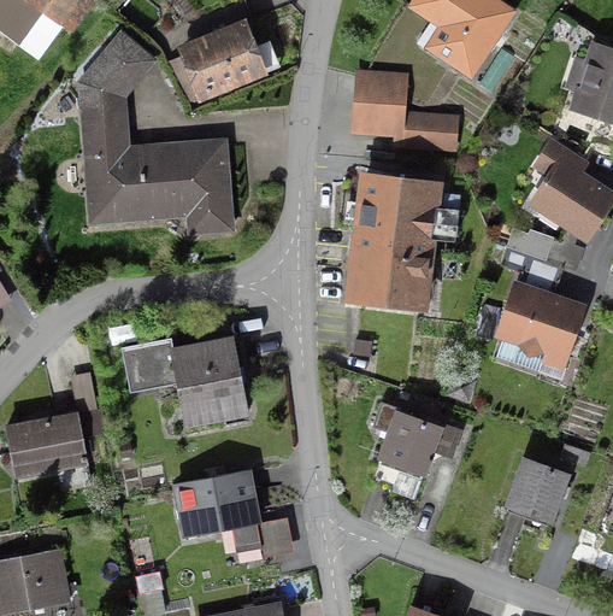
[(0,0),(0,28),(40,58),(63,27),(72,34),(96,0),(0,0)]
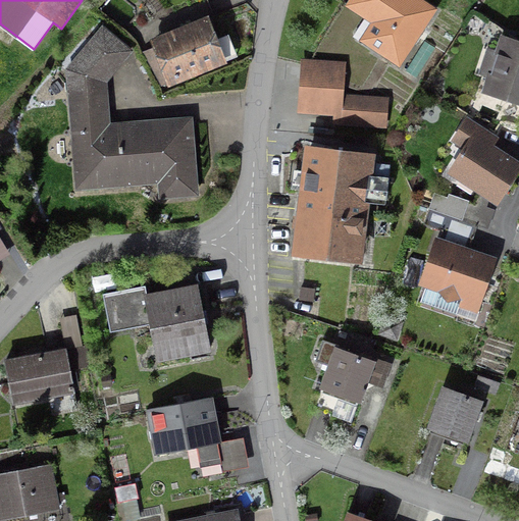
[(354,0),(351,6),(391,32),(379,50),(400,63),(434,10),(418,0),(354,0)]
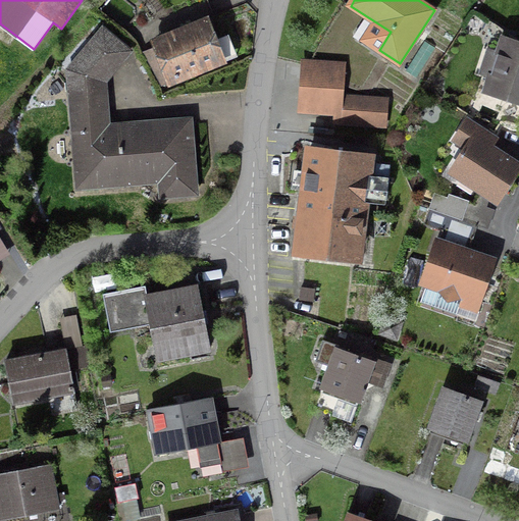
[(211,27),(158,47),(171,83),(194,74),(192,69),(223,58),(211,27)]
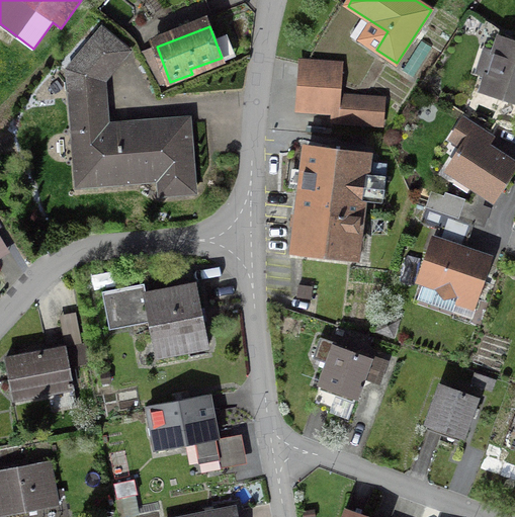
[(103,81),(127,52),(104,32),(72,71),(73,83),(90,82),(96,75),(103,81)]
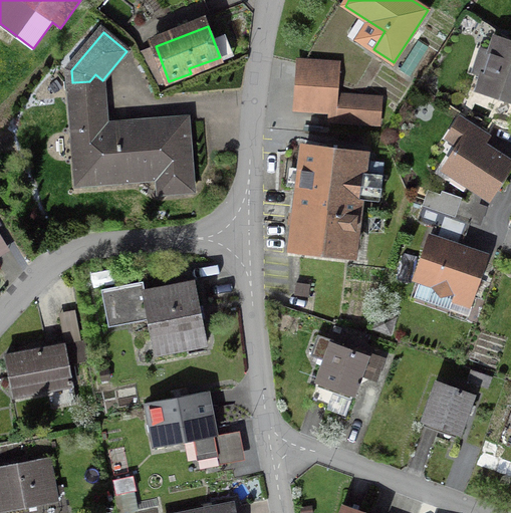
[(510,45),(499,41),(483,89),(510,97),(510,45)]
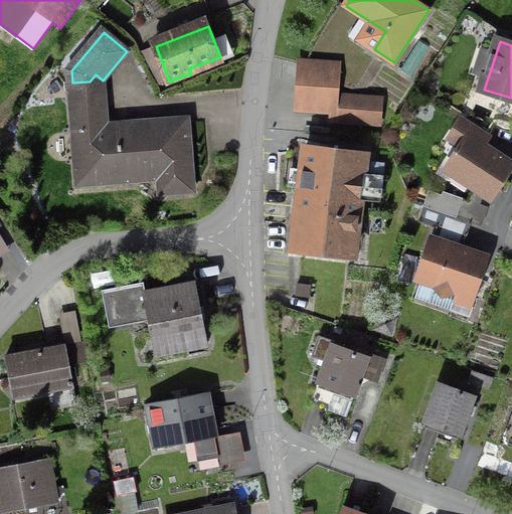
[(344,65),(302,61),(297,113),(335,116),(334,123),(384,127),(387,101),(342,97),(344,65)]
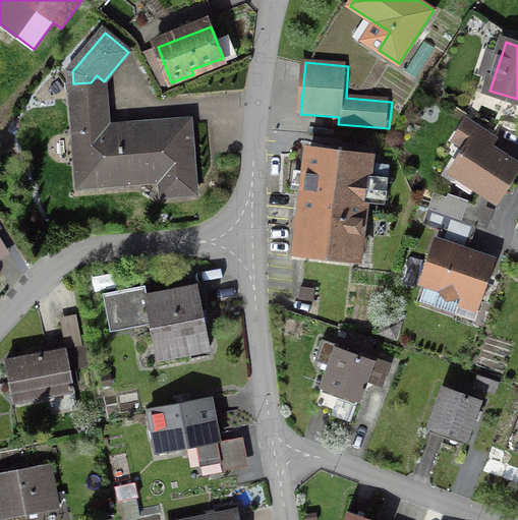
[(104,88),(73,91),(80,186),(150,180),(150,175),(162,174),(164,194),(194,192),(189,122),(107,128),(104,88)]
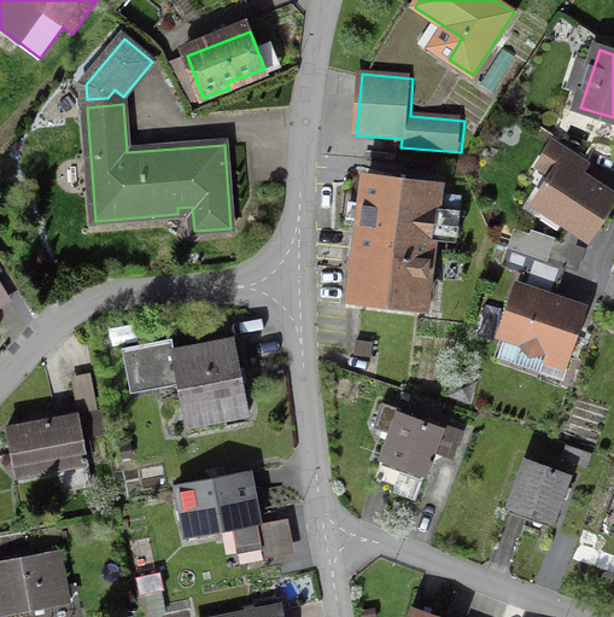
[(563,164),(538,204),(589,237),(613,199),(613,196),(563,164)]
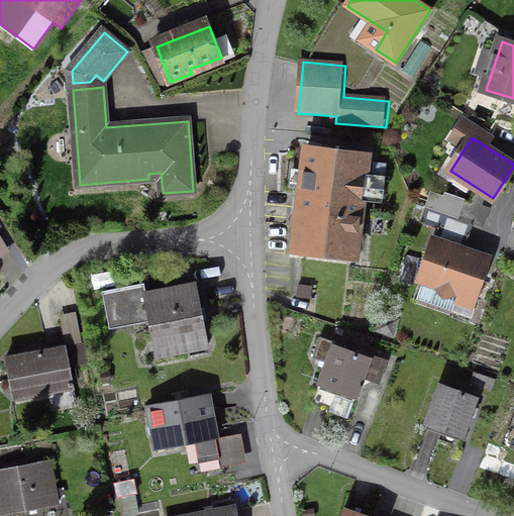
[(304,187),(301,210),(361,217),(363,195),(384,198),(389,159),(308,148),(308,149),(287,146),(282,184),(304,187)]
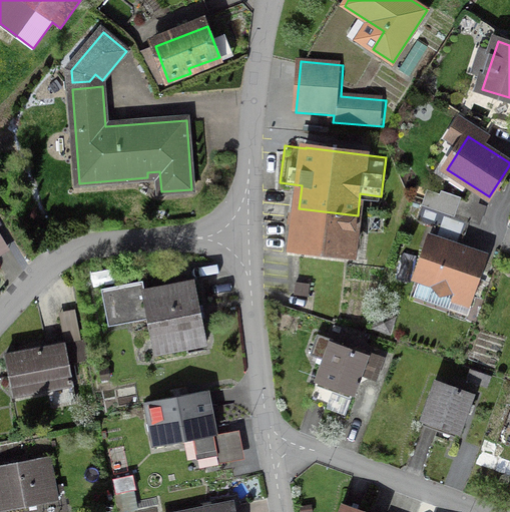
[(426,205),(421,219),(439,226),(445,212),(426,205)]
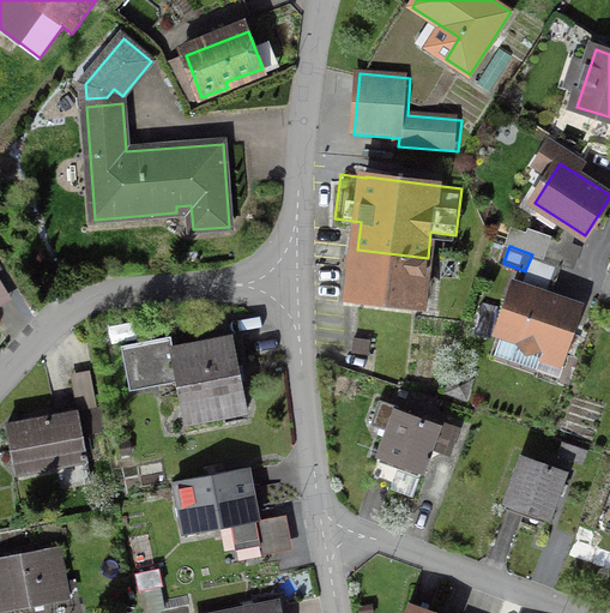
[(428,258),(357,250),(351,294),(422,304),(428,258)]
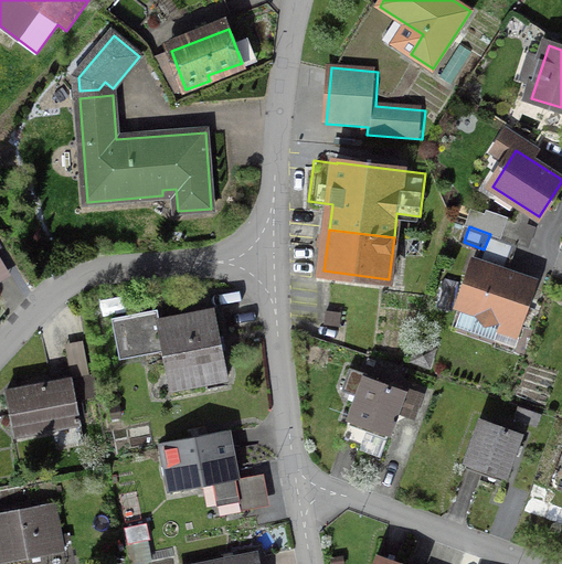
[(467,278),(464,289),(465,295),(462,306),(478,311),(488,321),(501,319),(519,326),(533,284),(476,264),(473,274),(467,278)]
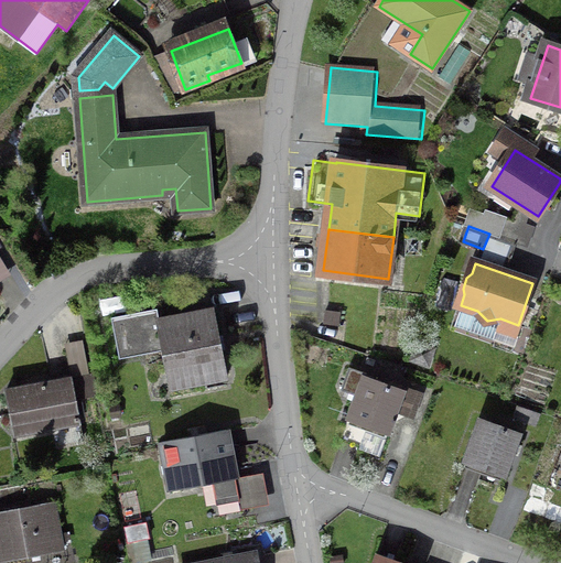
[(190,387),(228,379),(214,310),(160,320),(159,310),(112,318),(121,359),(164,350),(169,372),(185,369),(190,387)]
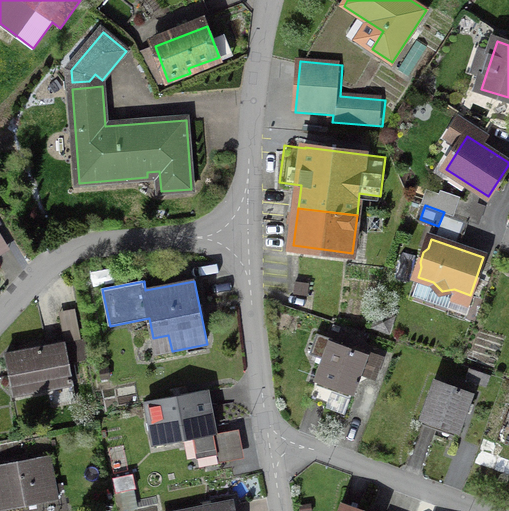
[(366,352),(365,355),(331,342),(310,401),(346,414),(362,368),(376,374),(382,358),(366,352)]
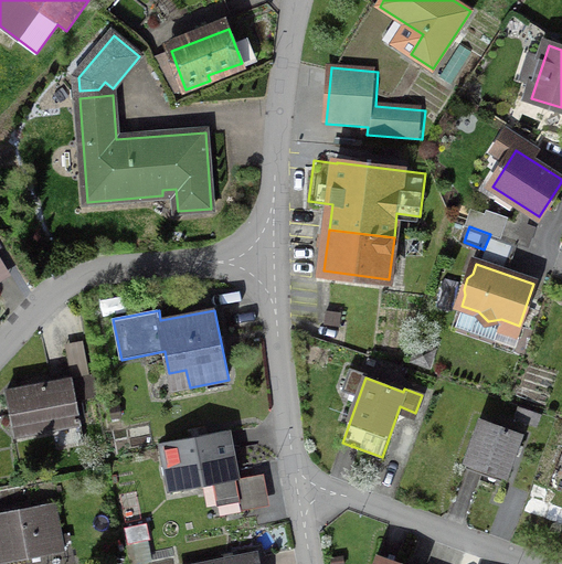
[(7,393),(16,436),(82,424),(73,381),(7,393)]
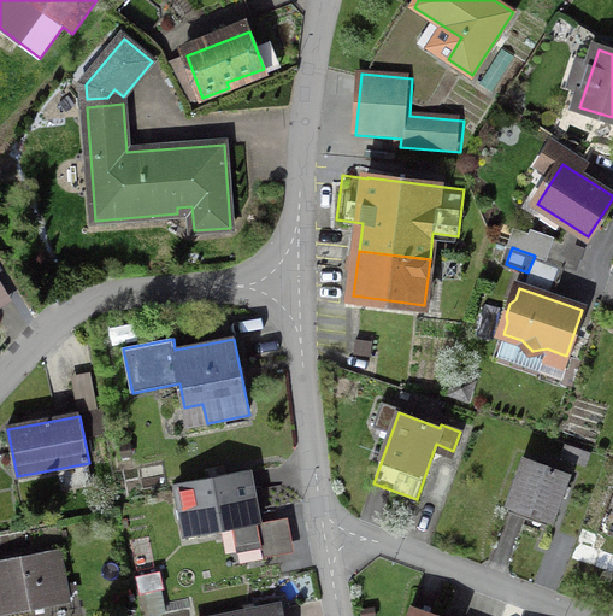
[(570,475),(526,459),(510,505),(553,521),(570,475)]
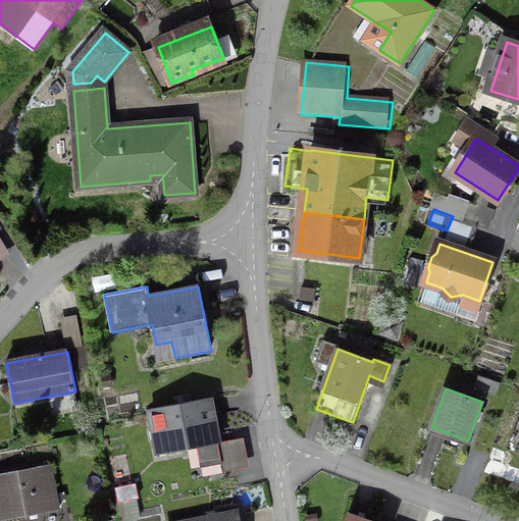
[(211,398),(151,409),(160,454),(199,447),(203,467),(223,463),(211,398)]
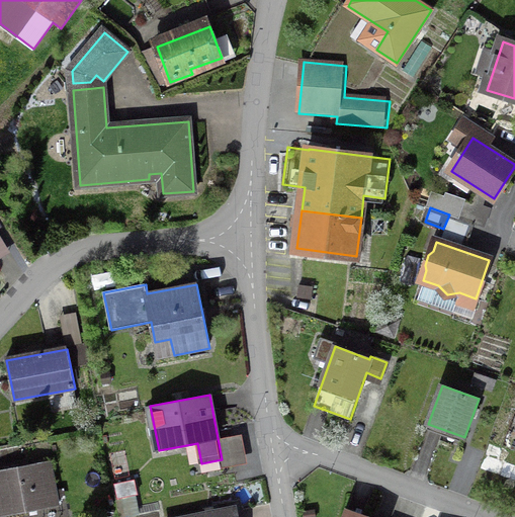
[(25,442),(0,446),(0,516),(70,516),(68,503),(58,505),(50,462),(30,466),(25,442)]
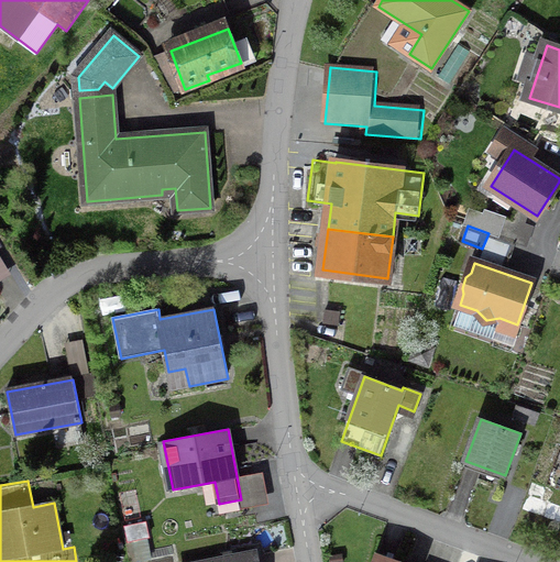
[(257,561),(256,552),(207,561),(257,561)]
